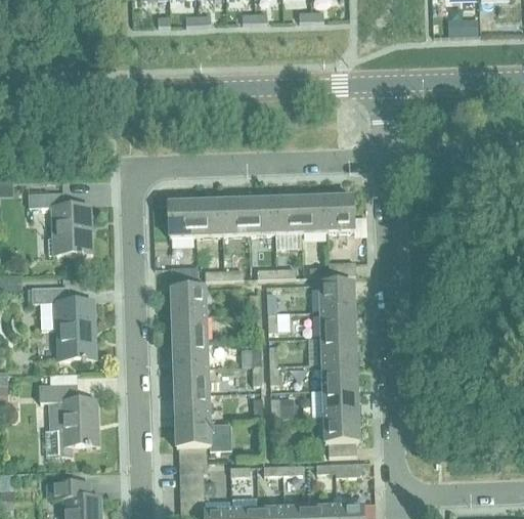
[(314,12),(311,13),(311,22),(323,20),(323,12),(314,12)]
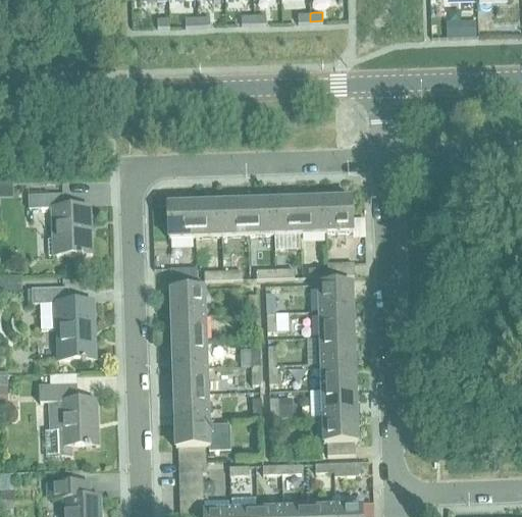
[(310,13),(298,13),(298,21),(310,21),(310,13)]
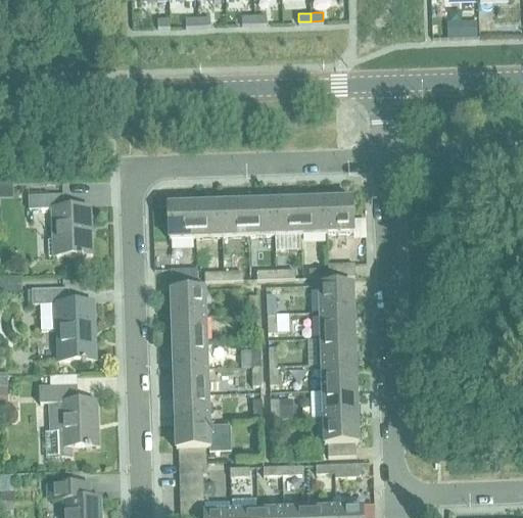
[(249,15),(242,15),(242,24),(254,24),(254,14),(249,15)]
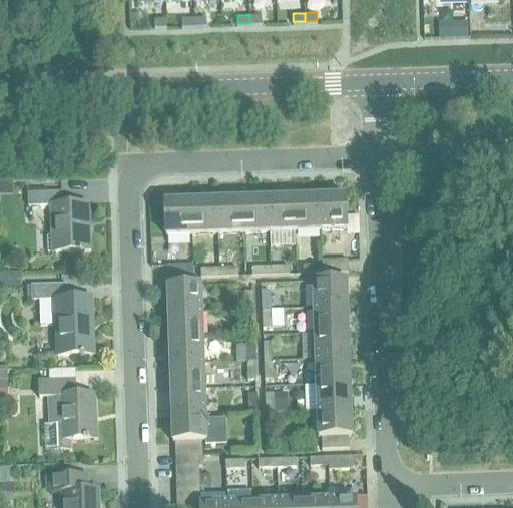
[(262,14),(249,14),(249,23),(262,22),(262,14)]
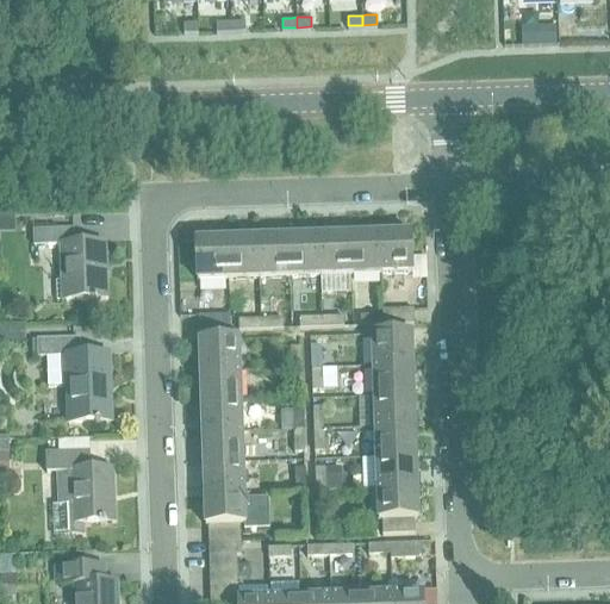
[(231,19),(216,20),(217,30),(231,30),(231,19)]
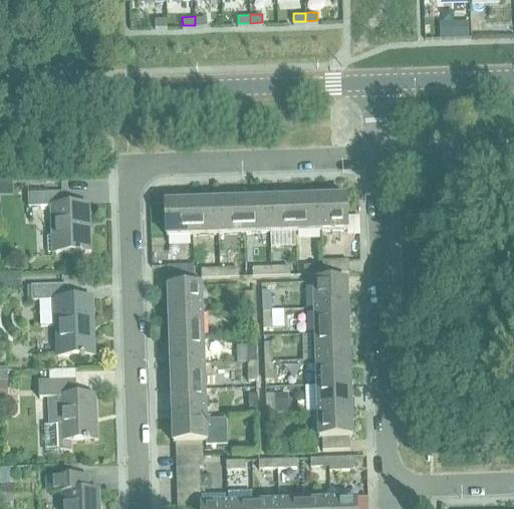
[(199,16),(195,16),(195,25),(207,24),(207,16),(199,16)]
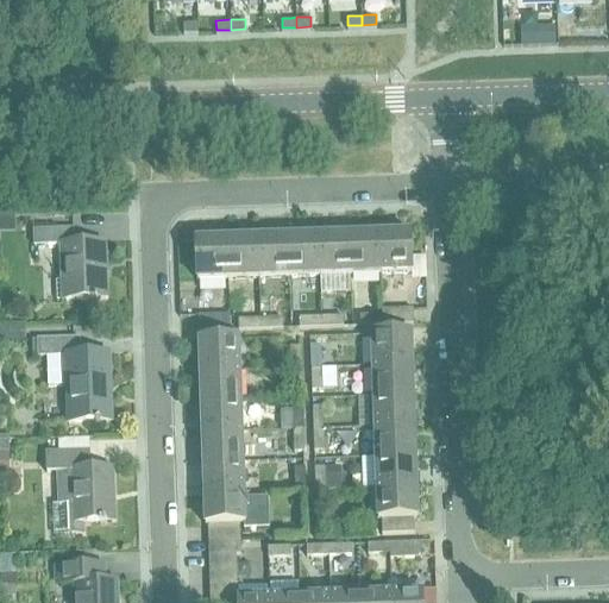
[(198,20),(183,22),(183,31),(198,30),(198,20)]
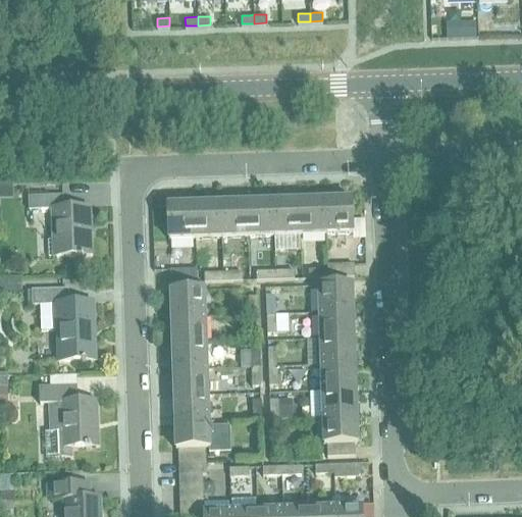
[(52,207),(52,211),(53,237),(48,237),(49,254),(93,252),(93,234),(90,234),(89,207),(66,207),(65,194),(29,195),(30,207),(52,207)]
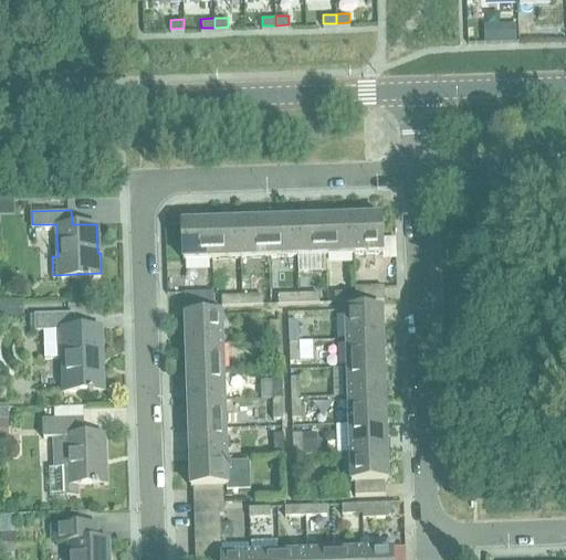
[(381,214),(352,215),(353,252),(395,250),(395,235),(381,236),(381,214)]
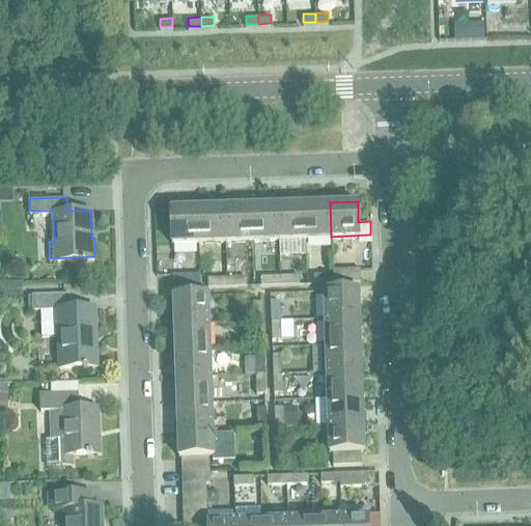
[(330,202),(304,203),(306,238),(331,237),(330,202)]
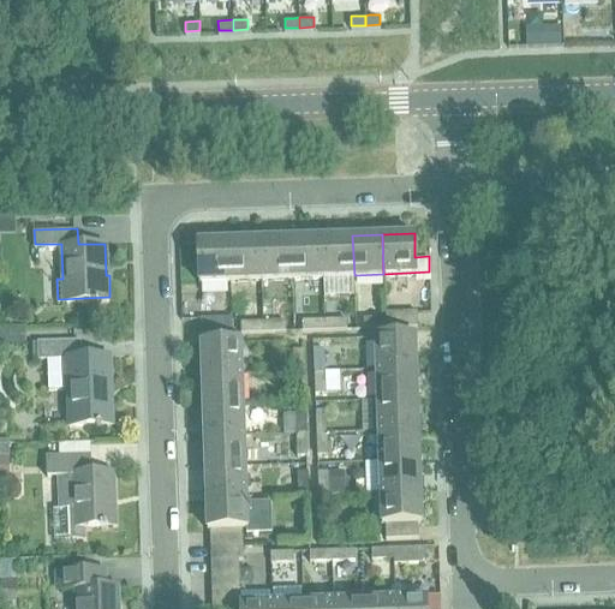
[(352,236),(321,237),(322,276),(354,275),(352,236)]
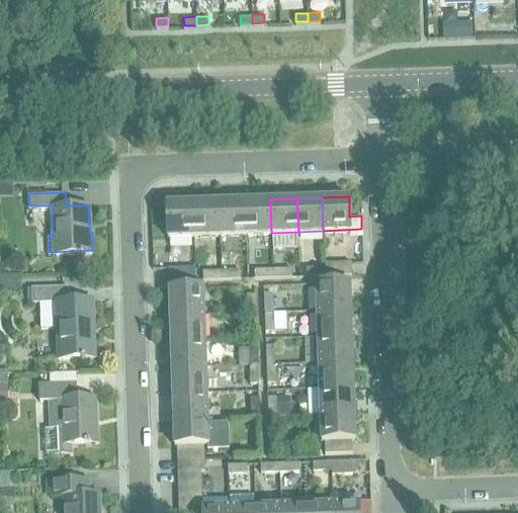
[(270,199),(245,200),(246,234),(271,233),(270,199)]
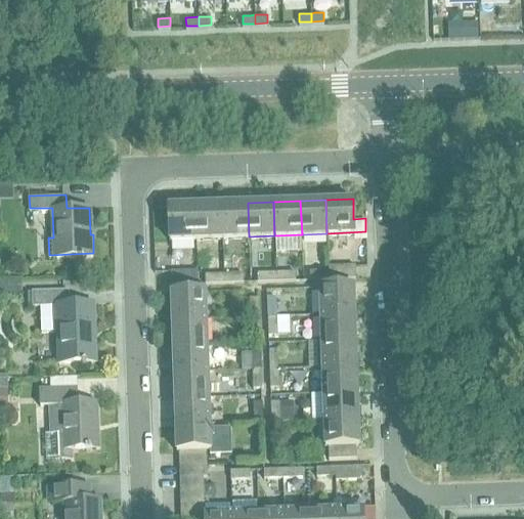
[(248,203),(221,204),(222,238),(249,236),(248,203)]
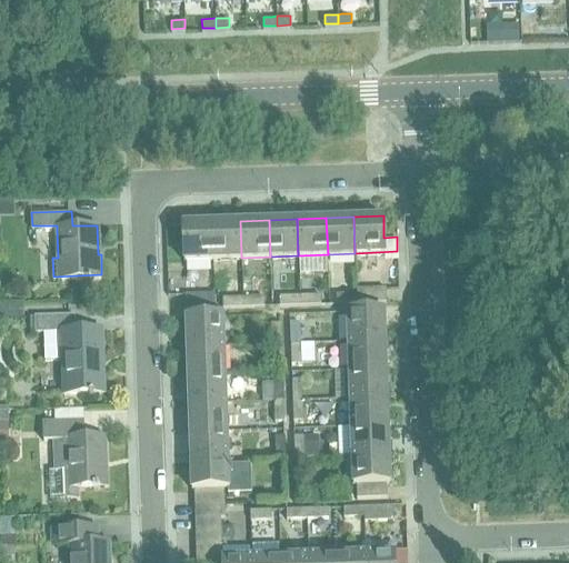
[(240,221),(212,222),(213,258),(241,258),(240,221)]
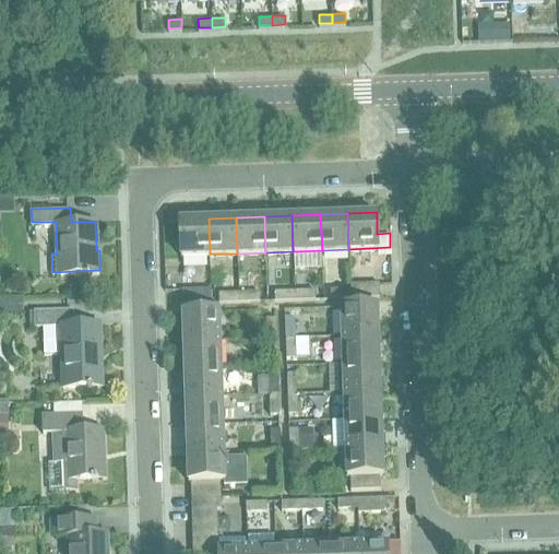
[(210,254),(209,219),(180,220),(181,255),(210,254)]
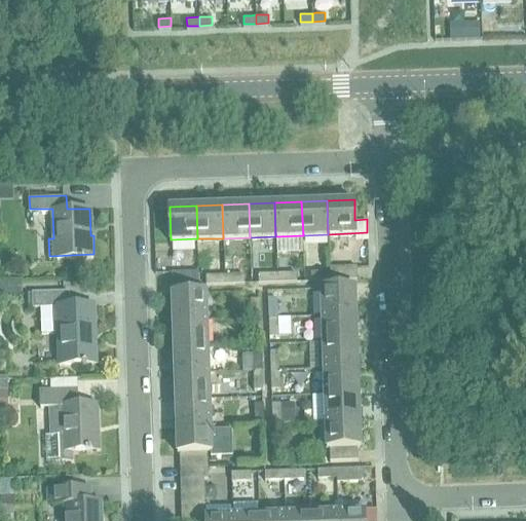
[(330,269),(330,280),(358,278),(357,263),(330,264),(330,269)]
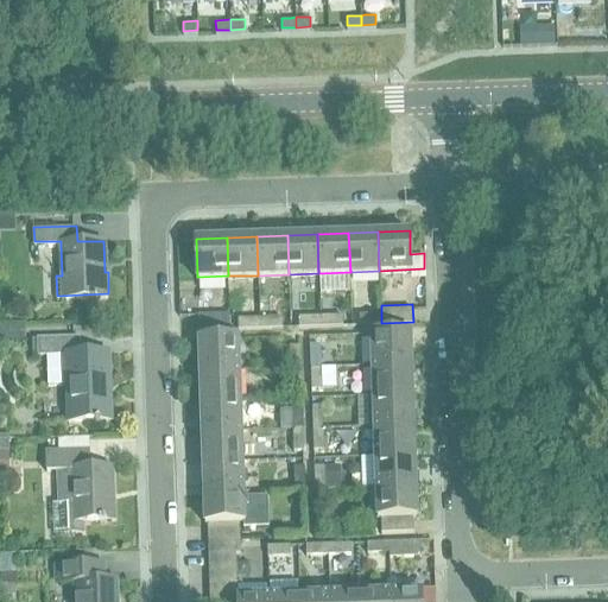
[(198,312),(200,328),(229,328),(229,311),(198,312)]
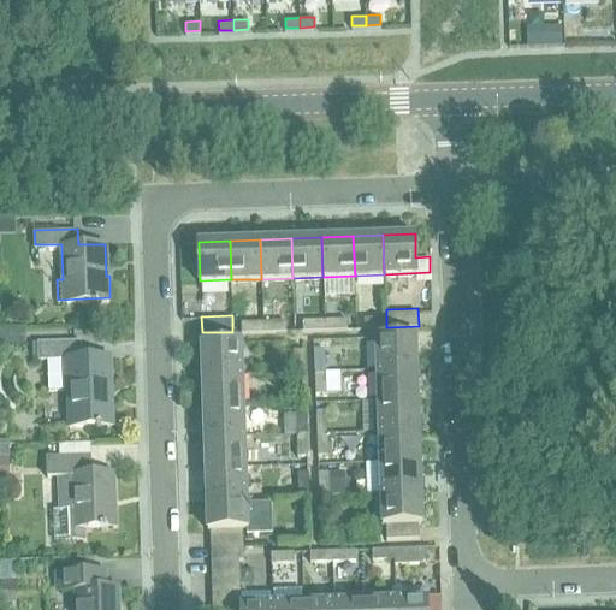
[(347,315),(325,317),(325,327),(347,326),(347,315)]
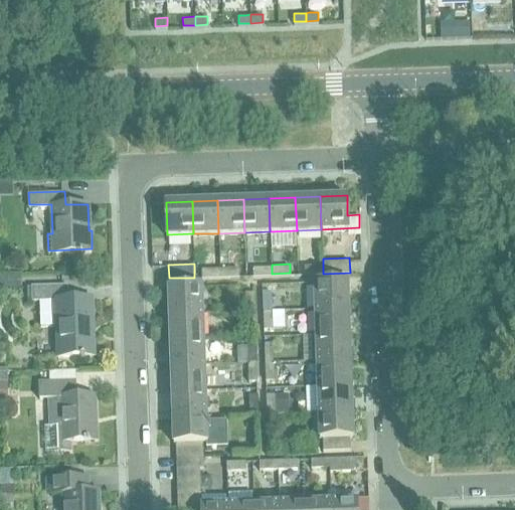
[(323,274),(323,264),(304,264),(305,274),(323,274)]
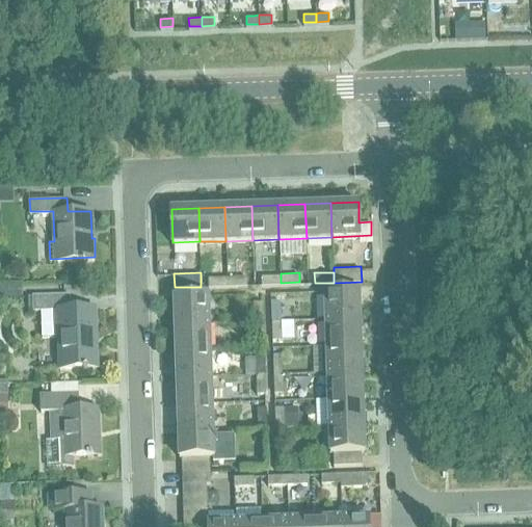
[(281,283),(281,273),(261,273),(261,284),(281,283)]
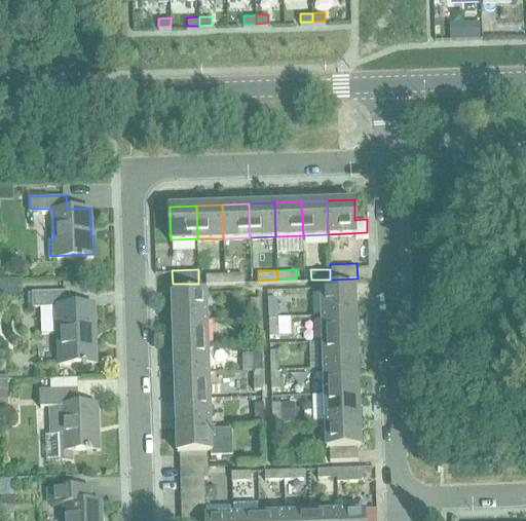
[(225,282),(224,272),(205,273),(207,282),(225,282)]
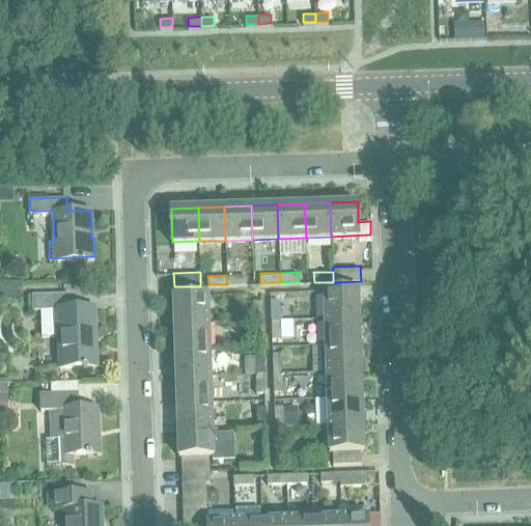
[(246,275),(226,275),(227,284),(246,283),(246,275)]
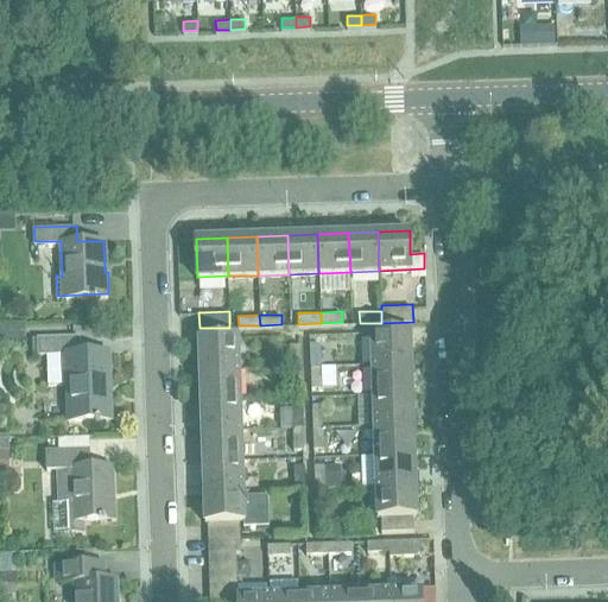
[(371,333),(372,362),(412,361),(410,331),(371,333)]
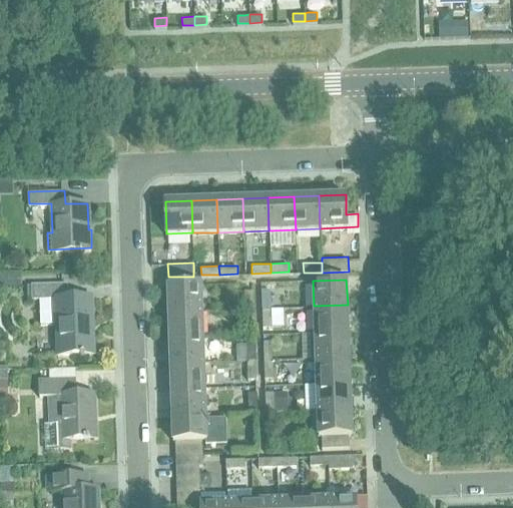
[(41,323),(57,322),(59,354),(95,353),(93,296),(70,297),(69,282),(31,283),(32,298),(40,298),(41,323)]
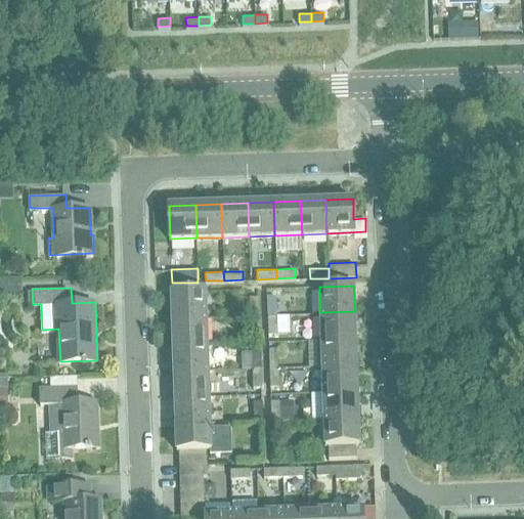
[(172,292),(173,318),(207,317),(207,291),(172,292)]
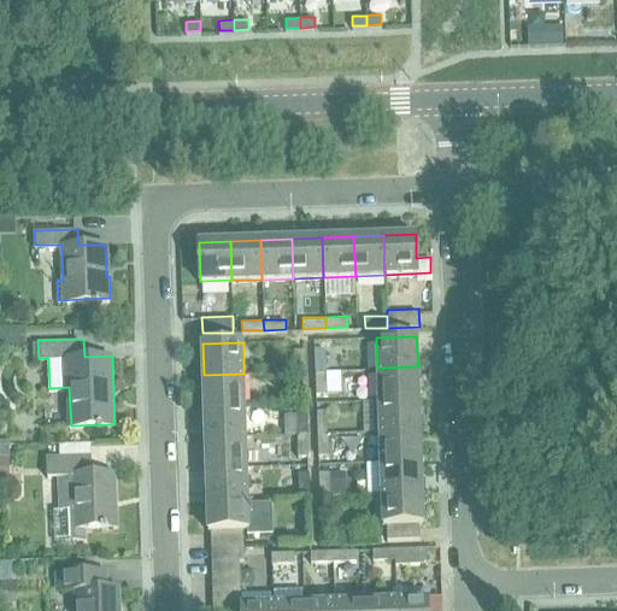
[(315,347),(316,371),(325,370),(324,346),(315,347)]
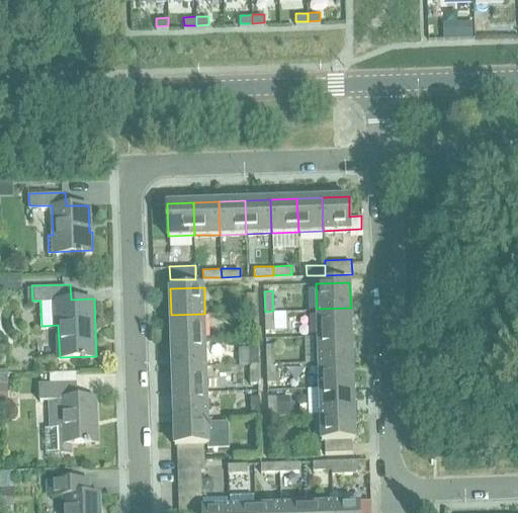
[(247,292),(248,313),(257,312),(256,292),(247,292)]
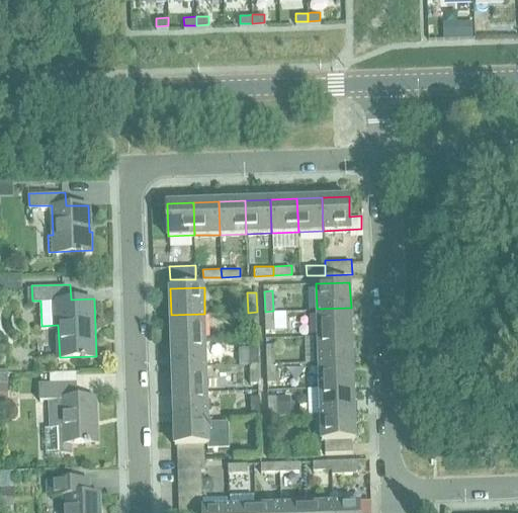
[(317,309),(318,335),(352,334),(351,308),(317,309)]
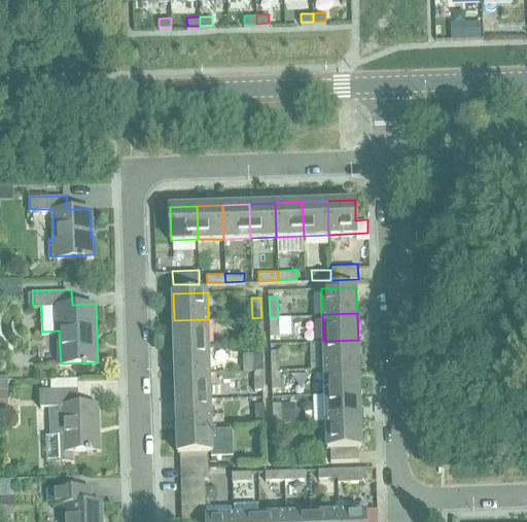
[(278,316),(270,317),(270,335),(279,335),(278,316)]
